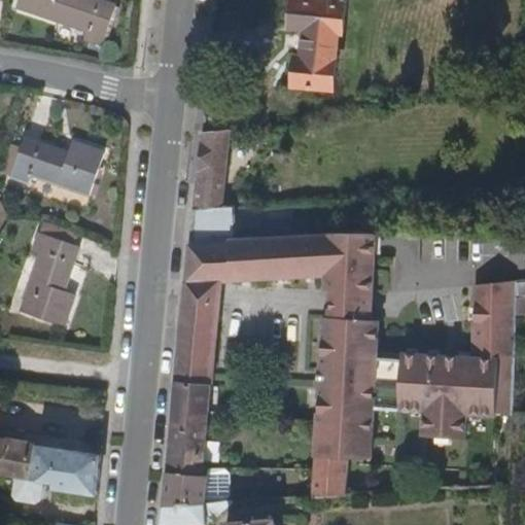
[(16,0),(15,5),(84,29),(81,36),(100,42),(114,4),(102,0),(16,0)]
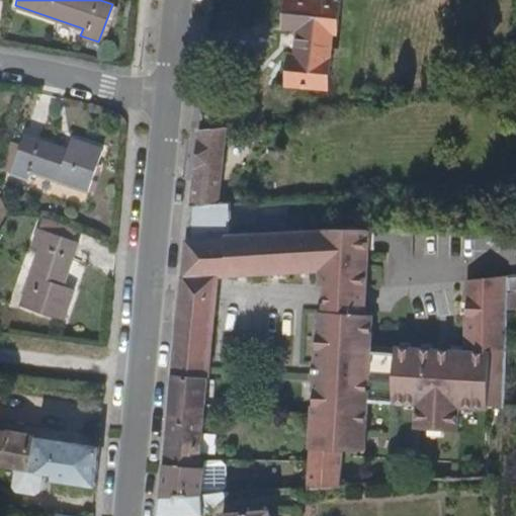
[(288,0),(286,28),(296,29),(293,57),(290,56),(287,85),(327,88),(333,33),(337,33),(339,0),(288,0)]
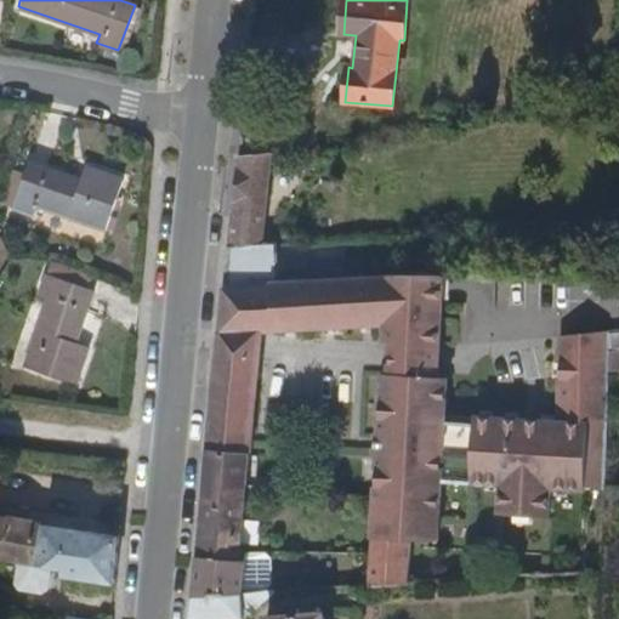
[(270,155),(234,159),(221,287),(271,284),(270,245),(260,245),(270,155)]
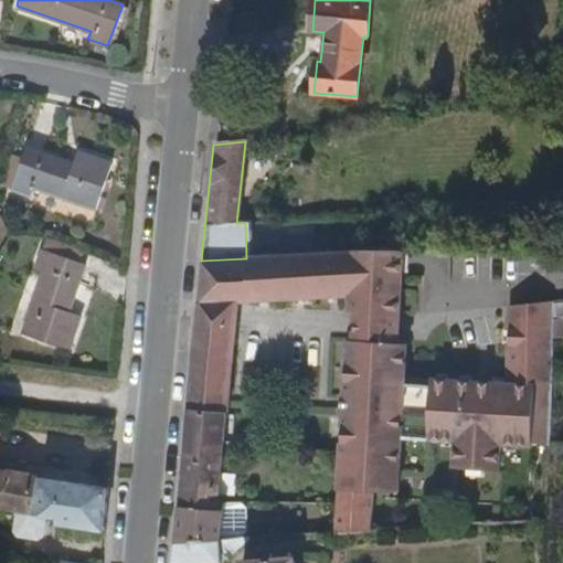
[(6,152),(0,168),(0,186),(29,194),(32,187),(94,208),(109,163),(74,151),(71,161),(24,145),(20,157),(6,152)]
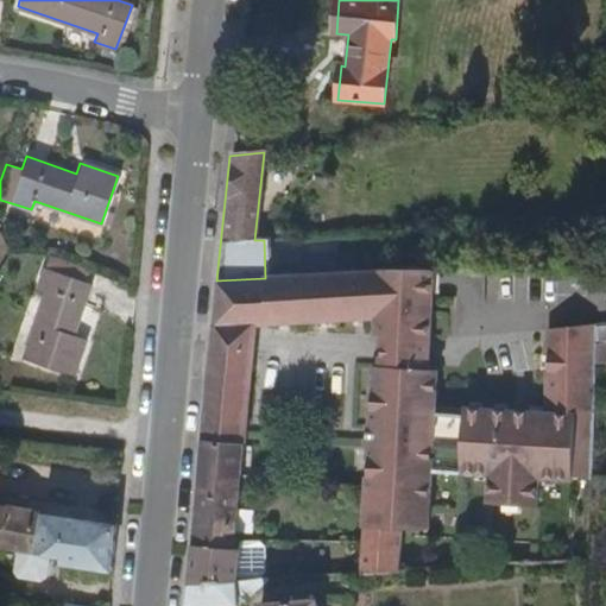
[(82,281),(87,267),(49,254),(36,288),(45,291),(21,358),(69,376),(83,338),(70,333),(88,283),(82,281)]
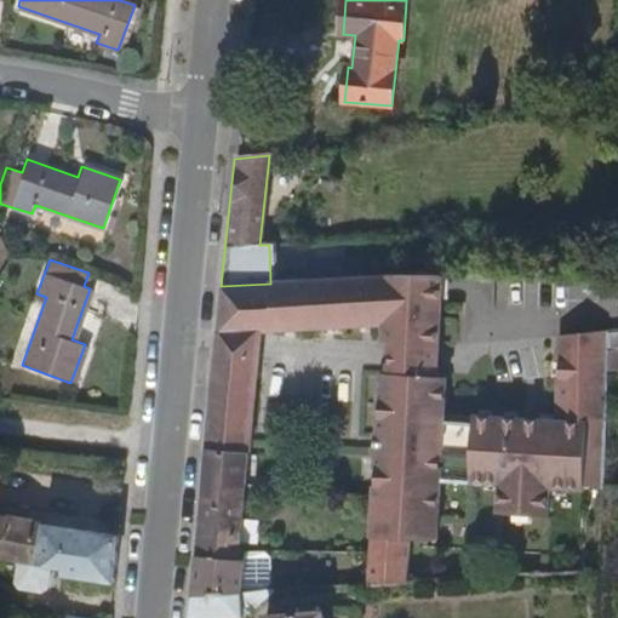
[(270,284),(221,286),(216,333),(257,331),(381,324),(379,344),(416,347),(416,349),(435,349),(439,276),(425,275),(387,278),(387,276),(270,284)]
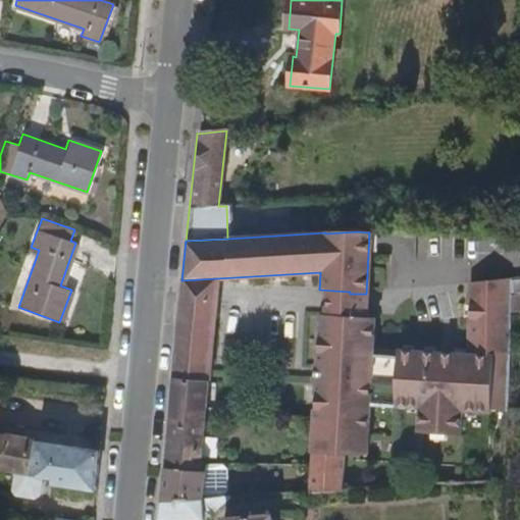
[(216,278),(182,280),(180,298),(214,301),(216,278)]
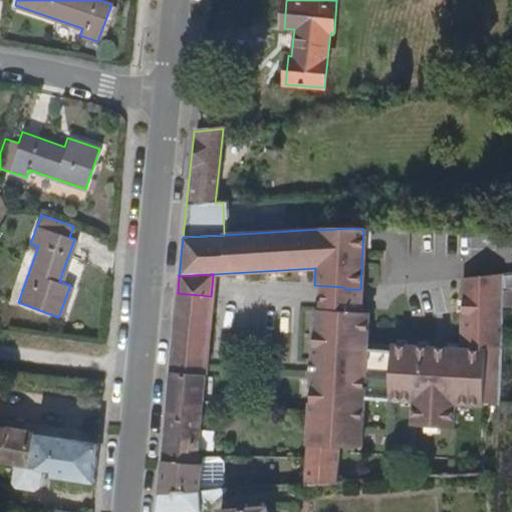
[(306,415),(338,419),(336,448),(358,450),(363,399),(415,404),(413,428),(449,432),(451,407),(480,410),(481,407),(498,409),(499,320),(500,278),(500,274),(461,279),(458,350),(364,344),(356,343),(358,312),(313,309),(310,359),(315,360),(313,375),(308,375),(306,415)]
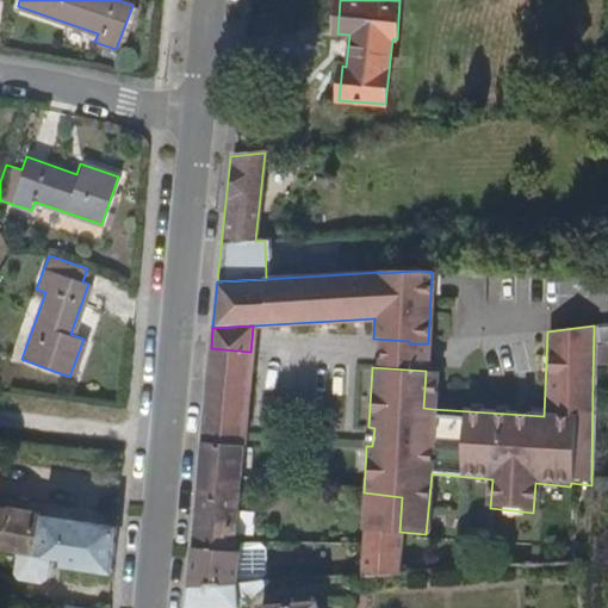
[(409,341),(373,339),(372,367),(426,371),(428,343),(409,343),(409,341)]
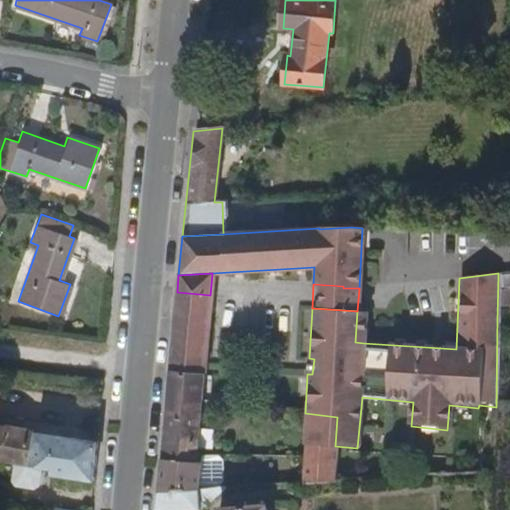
[(210,295),(177,292),(166,397),(182,399),(200,401),(210,295)]
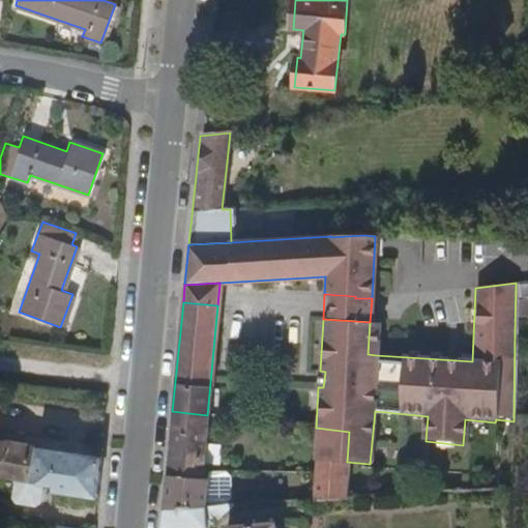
[(378,323),(370,322),(368,354),(376,355),(378,323)]
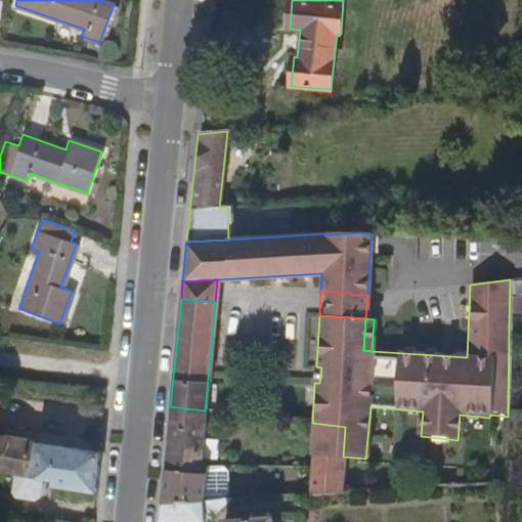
[(186,408),(170,406),(169,421),(185,423),(186,408)]
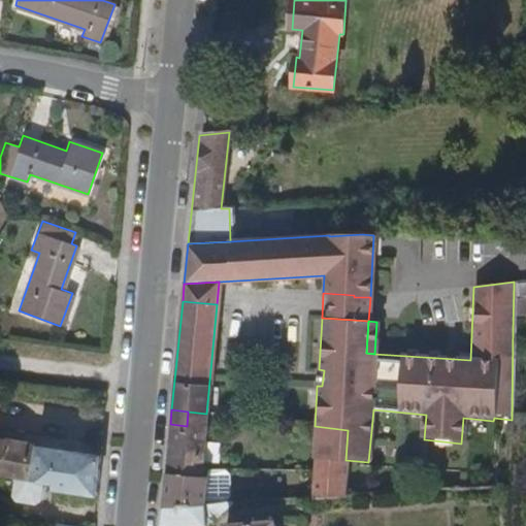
[(206,414),(188,412),(187,426),(204,428),(206,414)]
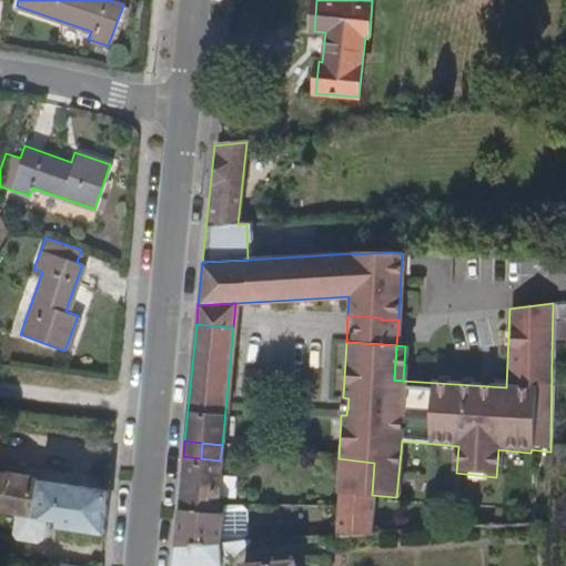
[(201,458),(183,456),(178,508),(215,513),(216,505),(220,461),(201,458)]
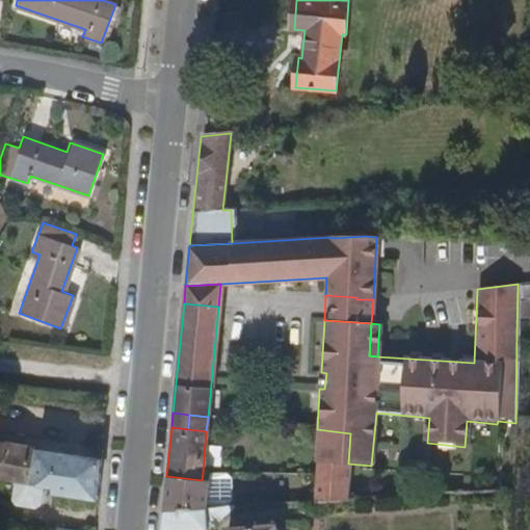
[(350,433),(317,429),(314,464),(348,464),(350,433)]
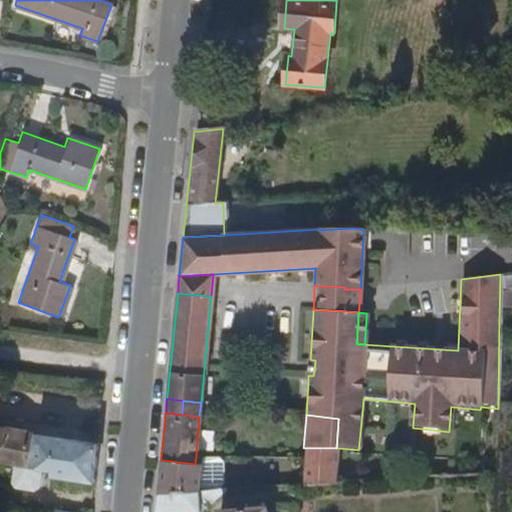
[(50,474),(91,480),(94,442),(0,427),(0,460),(13,463),(9,481),(15,487),(31,490),(37,485),(40,467),(51,469),(50,474)]
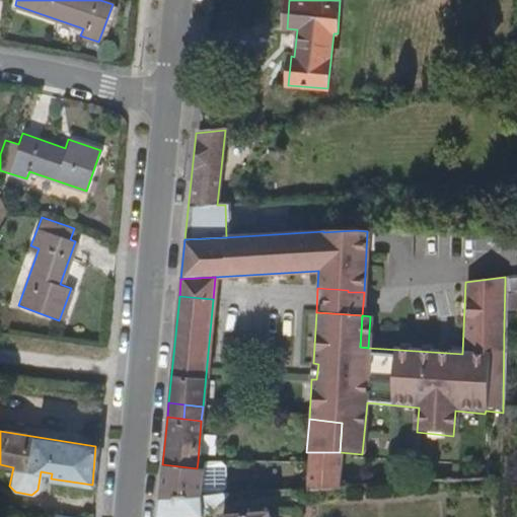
[(306,452),(305,462),(340,462),(340,452),(306,452)]
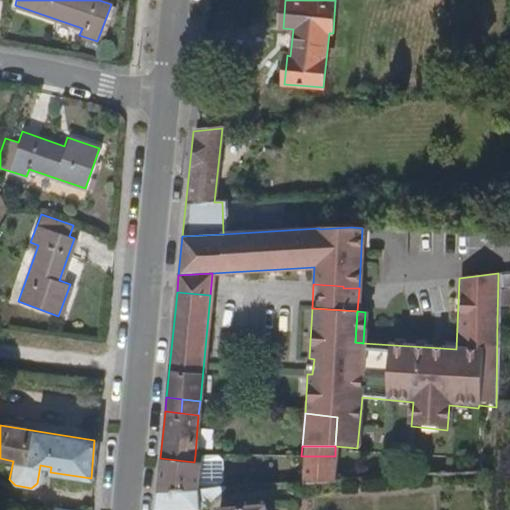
[(299,482),(335,480),(335,477),(335,456),(301,456),(299,482)]
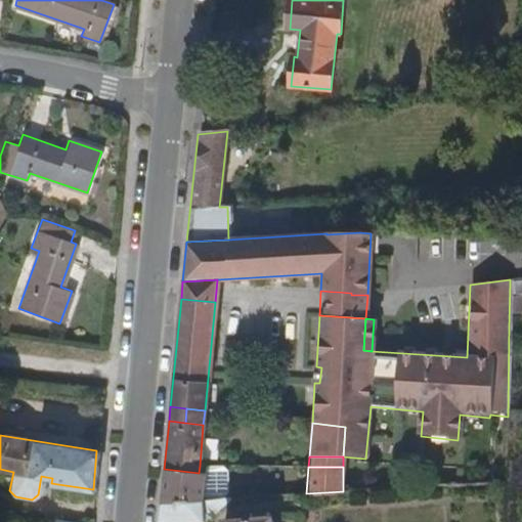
[(199,473),(164,469),(161,503),(203,499),(203,492),(206,473),(199,473)]
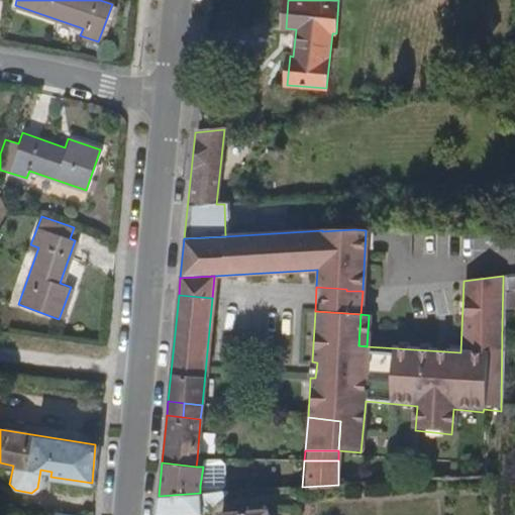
[(200,493),(159,496),(156,514),(183,514),(199,514),(200,493)]
